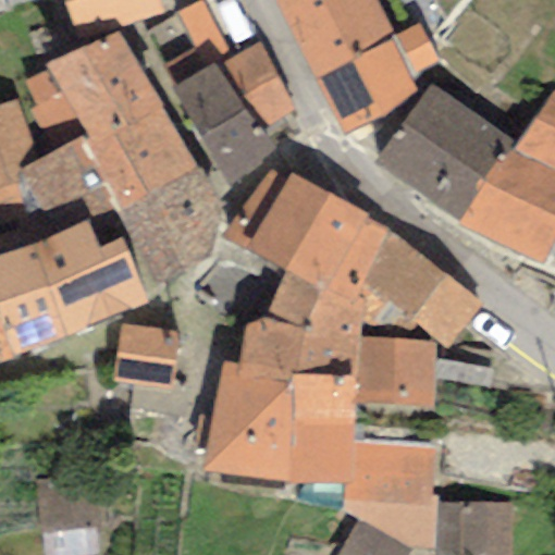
[(66,0),(78,37),(165,11),(161,0),(66,0)]
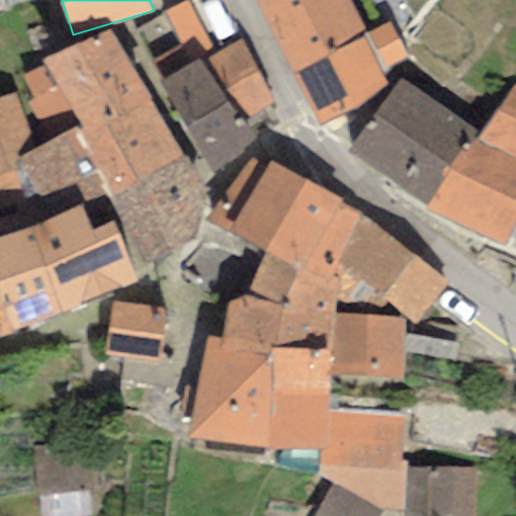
[(164,12),(137,29),(161,77),(213,46),(189,0),(186,0),(164,12)]
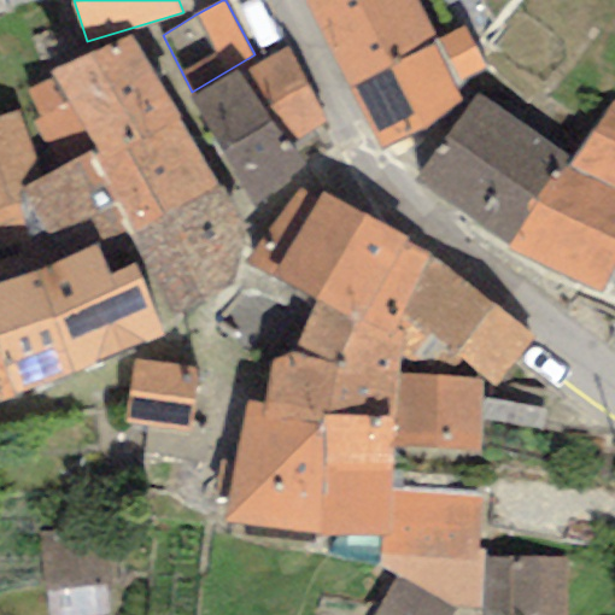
[(306,0),(351,86),(399,56),(437,33),(419,0),(306,0)]
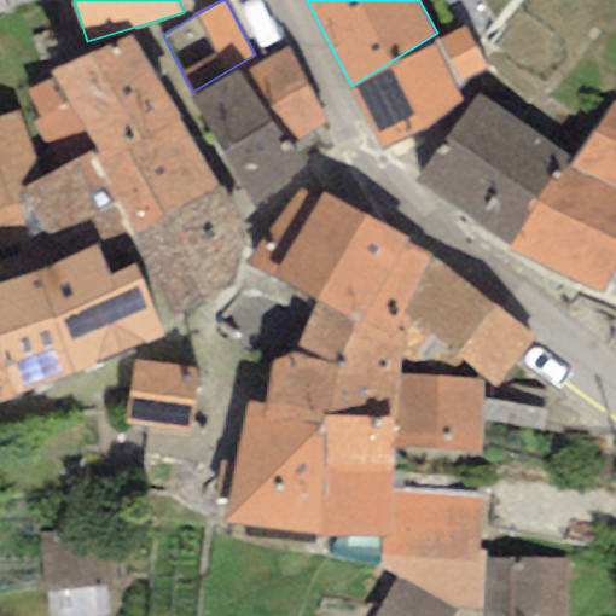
[(487,67),(465,27),(434,40),(400,56),(352,86),(383,147),(428,127),(465,99),(454,82),(487,67)]
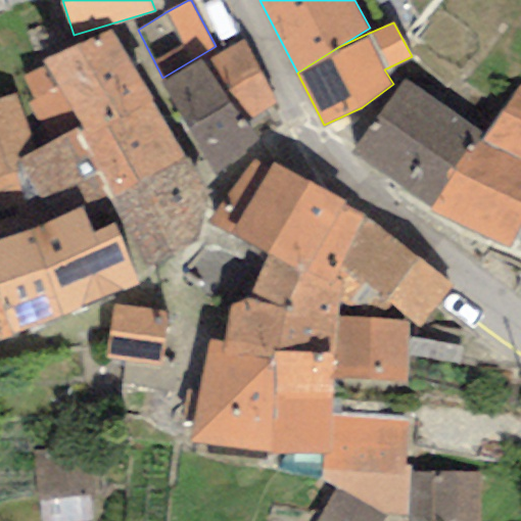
[(83,136),(153,100),(111,29),(43,60),(45,63),(74,109),(83,125),(78,127),(83,136)]
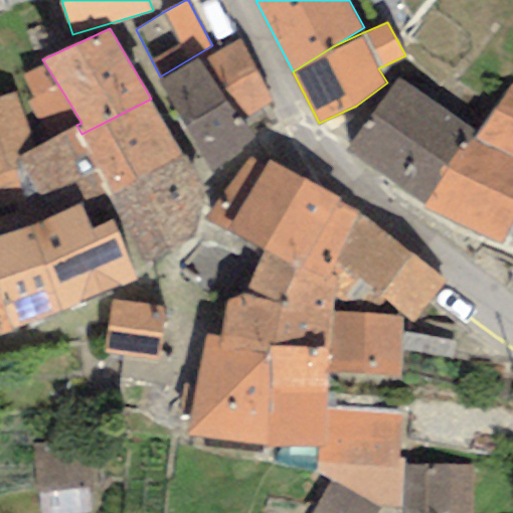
[(202,61),(241,118),(273,101),(240,38),(202,61)]
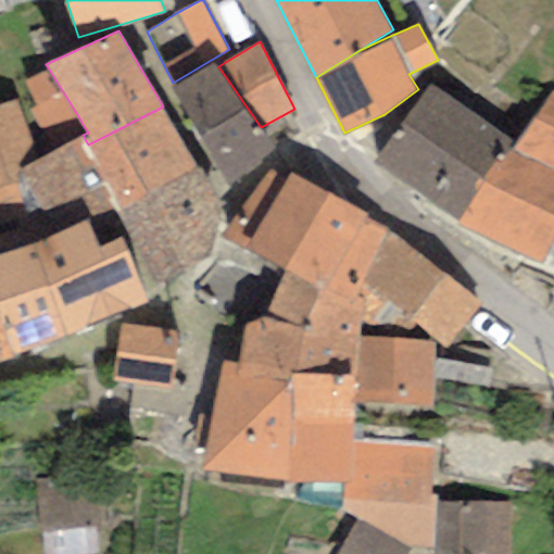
[(172,88),(231,187),(281,156),(261,127),(218,66),(215,61),(172,88)]
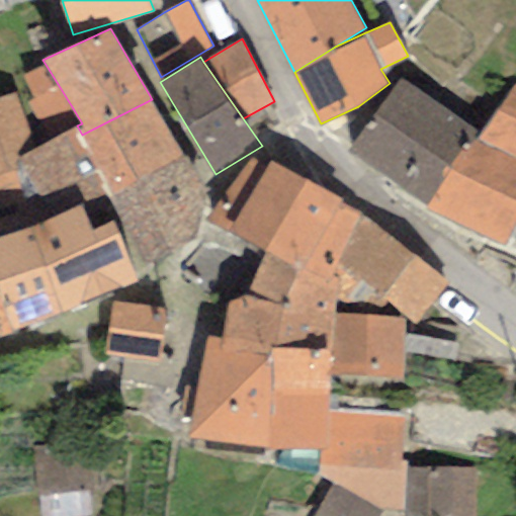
[(39,117),(73,108),(45,63),(22,74),(34,97),(29,100),(39,117)]
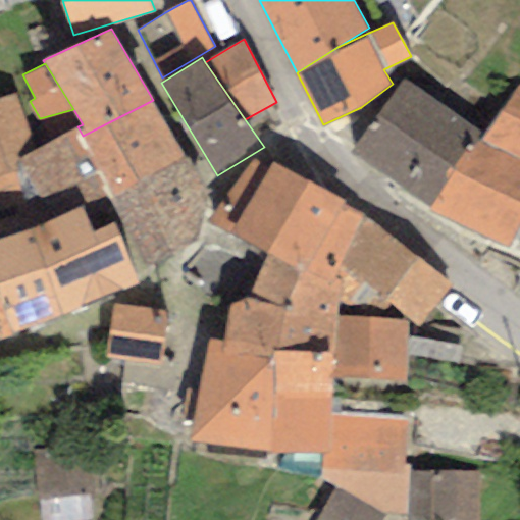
[(431,206),(482,132),(404,79),(351,152),(431,206)]
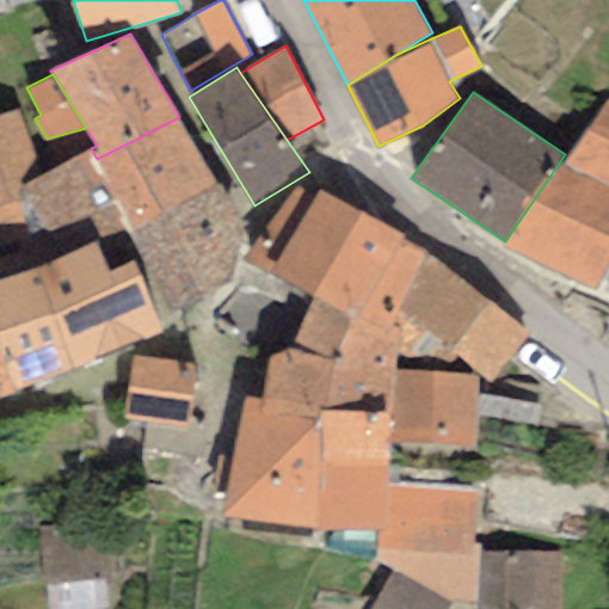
[(565,154),(505,241),(502,245),(594,289),(608,260),(608,98),(565,154)]
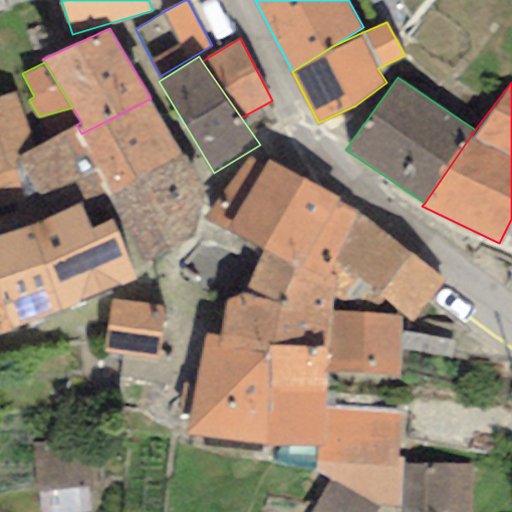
[(14,170),(19,155),(18,153),(30,132),(17,92),(0,97),(0,187),(20,187),(14,170)]
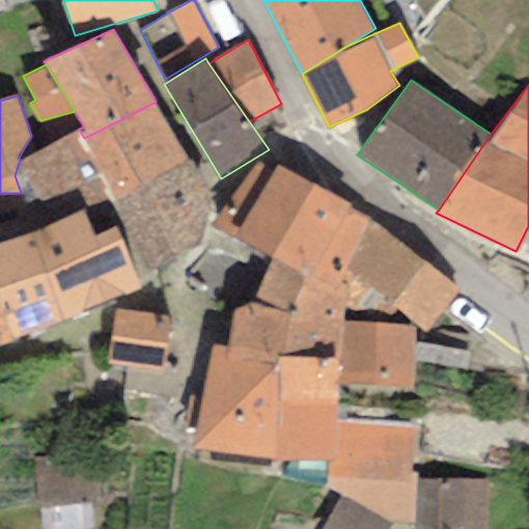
[(116,200),(189,159),(156,102),(84,138),(113,194),(116,200)]
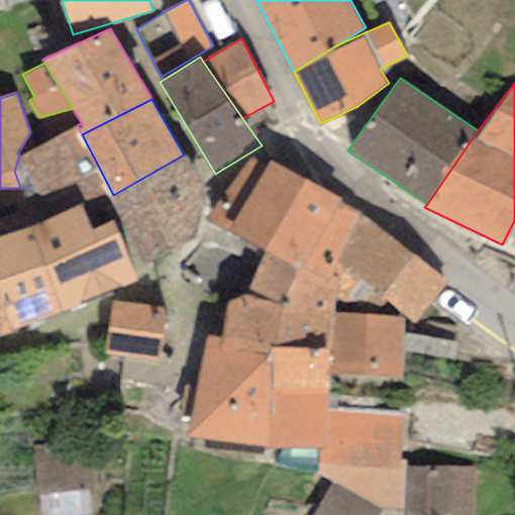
[(86,200),(110,189),(82,134),(77,125),(46,142),(19,156),(14,171),(20,188),(24,196),(37,191),(38,196),(76,182),(86,200)]
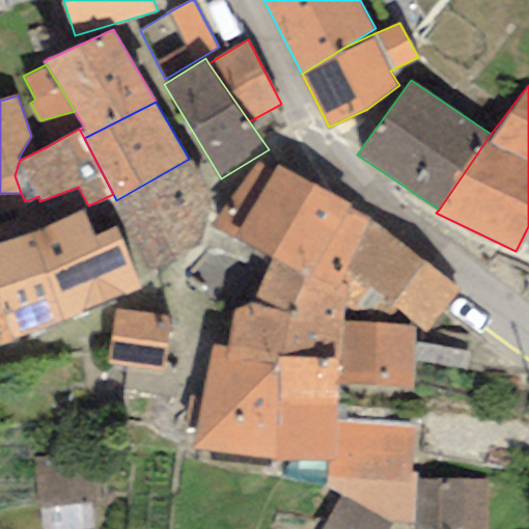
[(112,203),(140,277),(201,245),(207,220),(214,192),(189,159),(116,200),(112,203)]
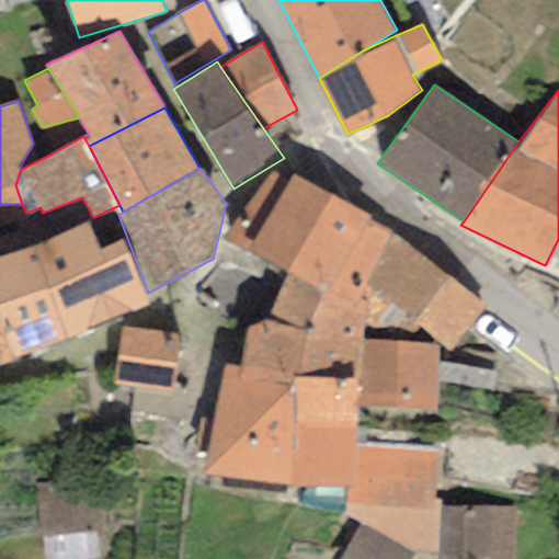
[(291,179),(274,170),(224,237),(289,271),(352,303),(391,229),(371,219),(373,215),(295,172),(291,179)]
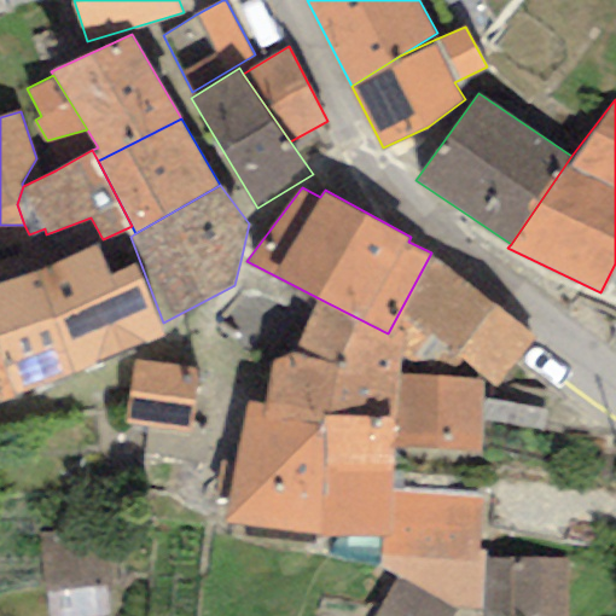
[(36,272),(0,282),(0,358),(11,394),(74,371),(164,335),(134,263),(110,274),(97,244),(36,272)]
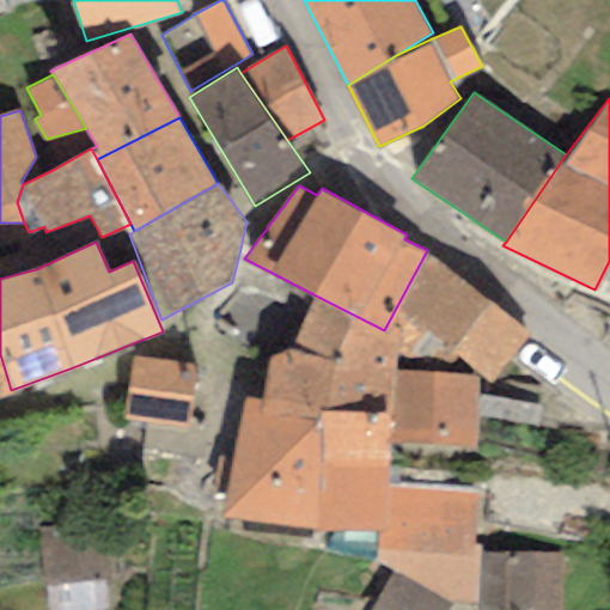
[(531,333),(427,250),(384,330),(401,339),(451,361),(458,354),(482,374),(492,383),(531,333)]
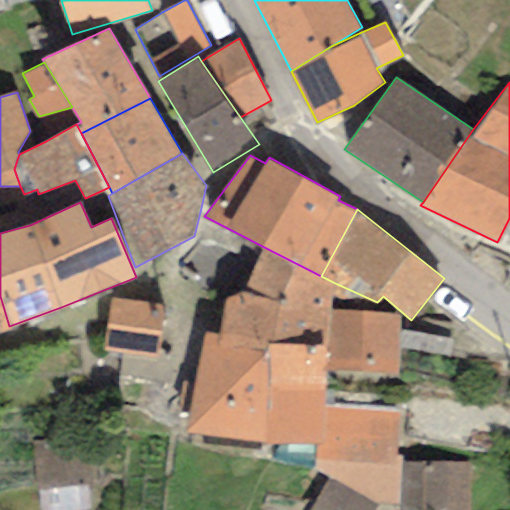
[(333,307),(335,283),(321,276),(264,247),(245,288),(226,297),(218,333),(329,343),(333,307)]
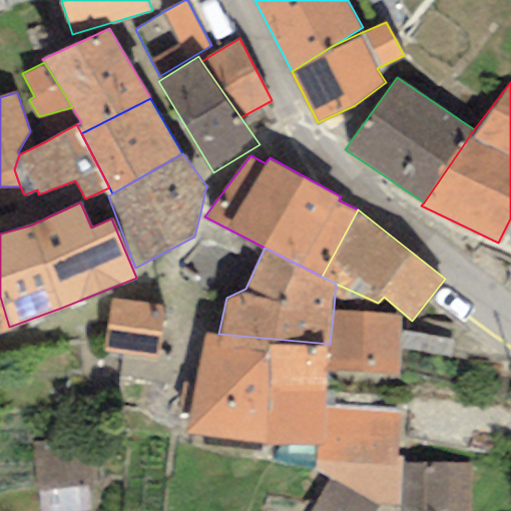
[(0,297),(0,334),(11,331),(9,327),(0,297)]
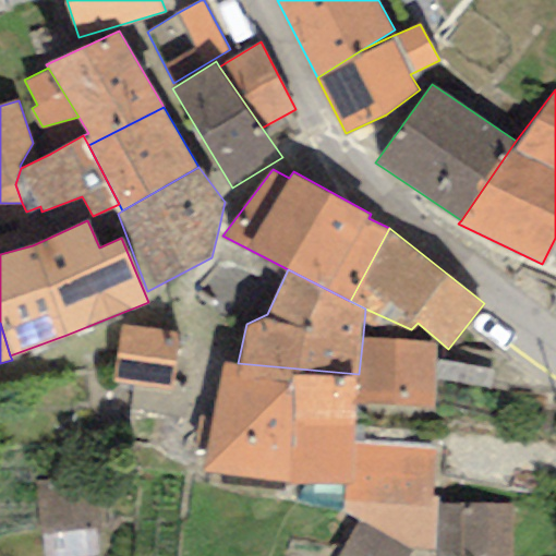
[(178,330),(122,324),(113,381),(173,388),(178,330)]
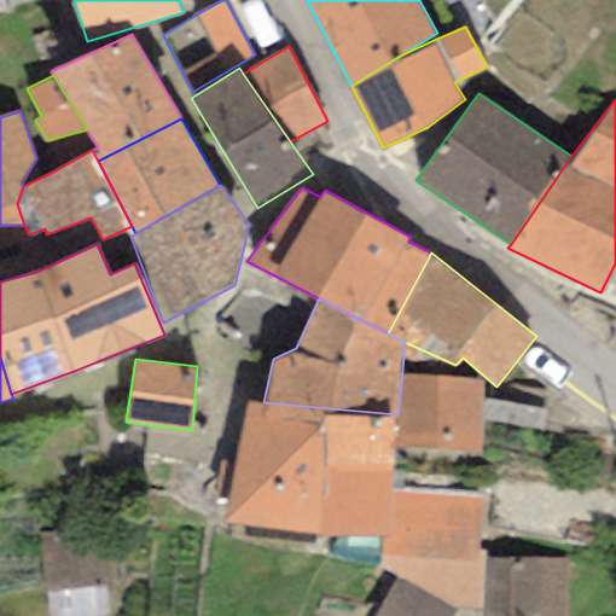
[(486,394),(487,378),(402,371),(397,414),(394,447),(482,453),(484,419),(486,394)]
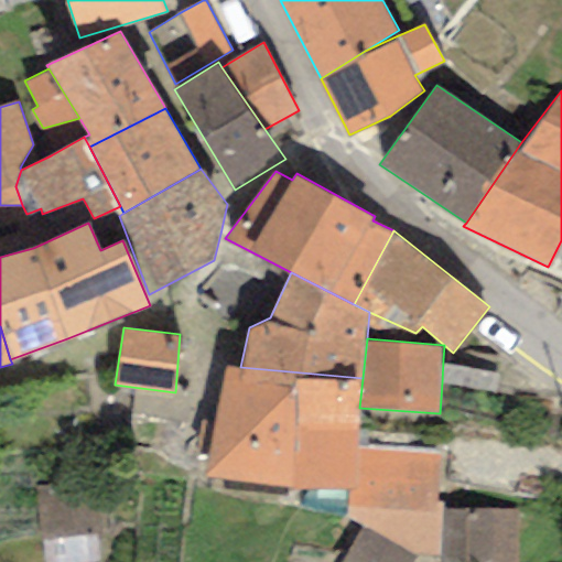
[(501,370),(443,359),(442,382),(498,392),(501,370)]
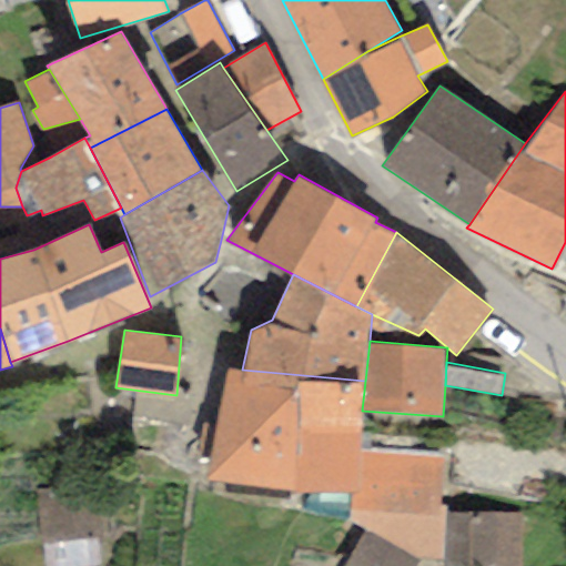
[(362,411),(365,381),(242,370),(228,367),(205,478),(352,491),(356,448),(362,411)]
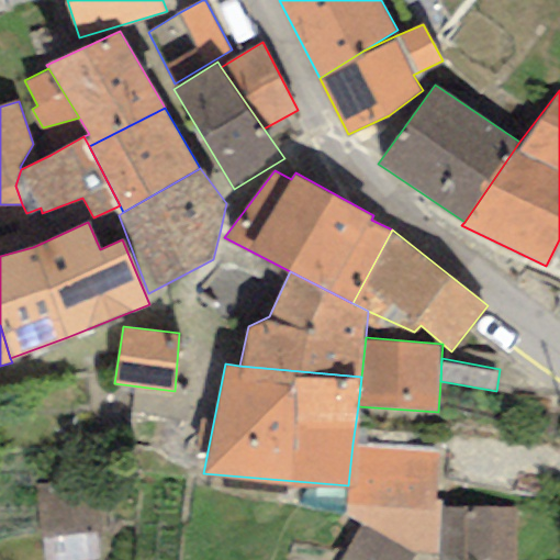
[(441,505),(443,447),(353,444),(345,512),(361,522),(414,551),(440,553),(441,505)]
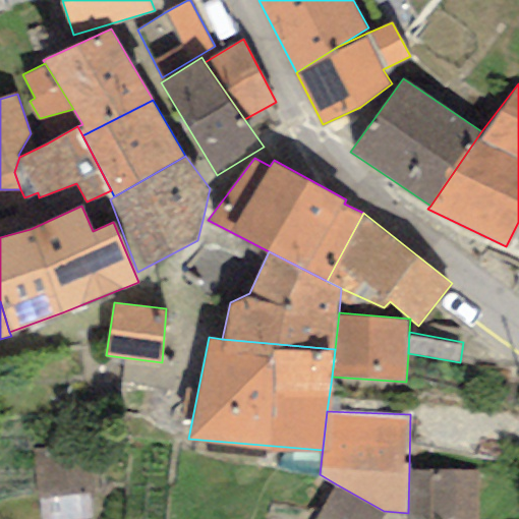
[(88,439),(36,445),(44,518),(91,518),(97,518),(88,439)]
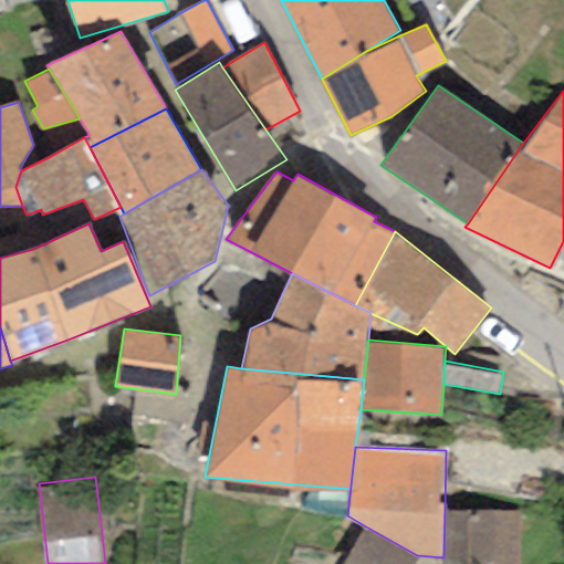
[(520,563),(522,509),(445,509),(444,557),(444,563),(520,563)]
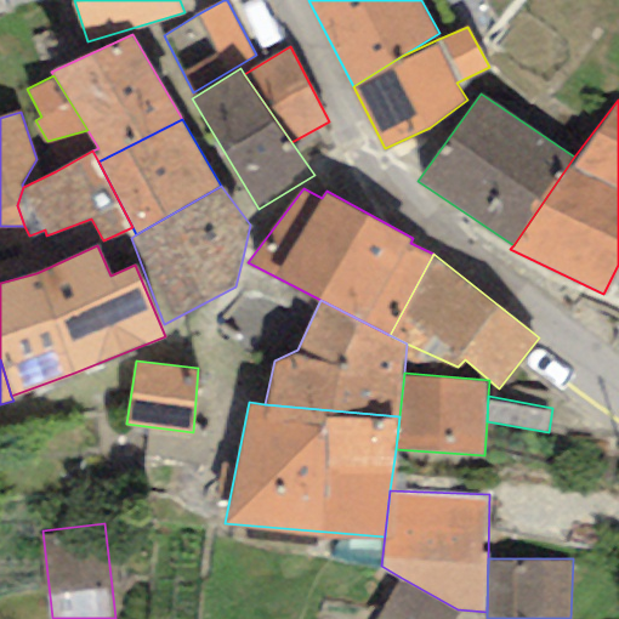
[(450,618),(458,609),(399,577),(374,618),(450,618)]
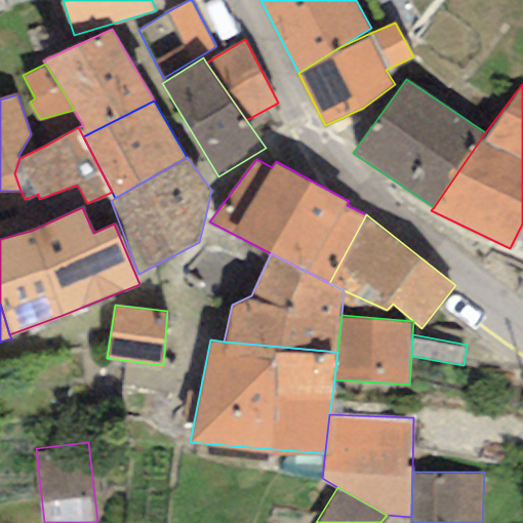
All buildings are outlined.
